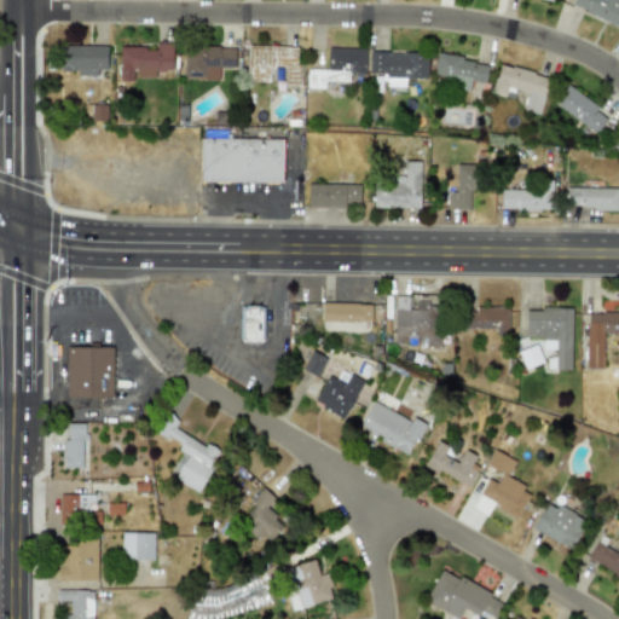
[(618,25),(618,22),(618,0),(573,0),(571,6),(618,25)]
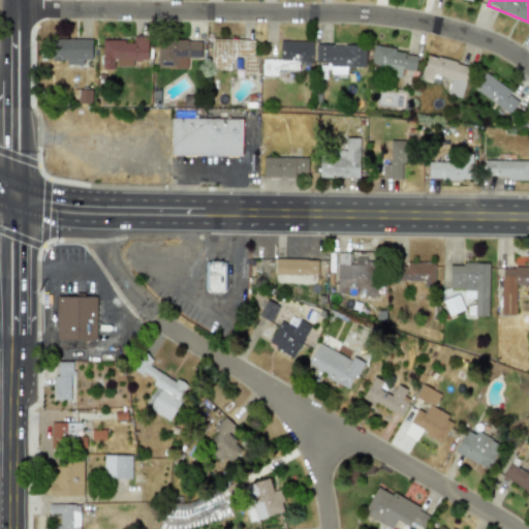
[(147,37),(133,36),(133,41),(102,40),(101,68),(115,69),(115,66),(132,67),(132,61),(147,61),(147,37)]
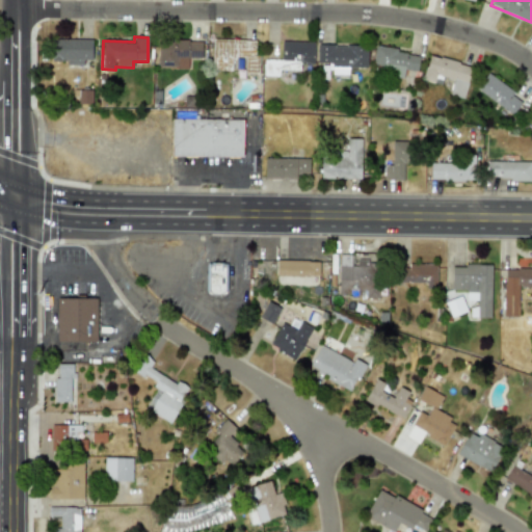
[(91,40),(52,40),(52,61),(67,61),(67,65),(83,65),(83,60),(91,60),(91,40)]
